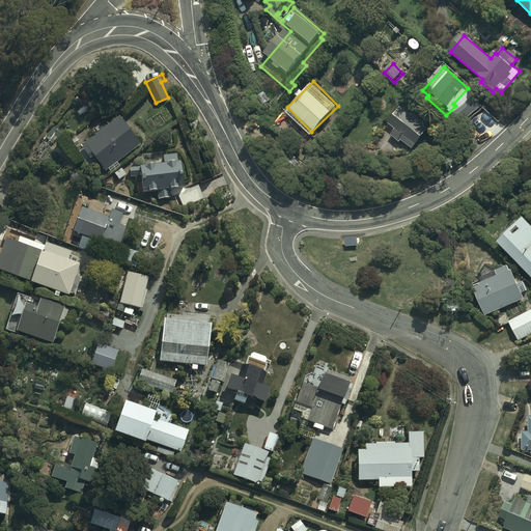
[(427,133),(401,112),(390,127),(395,132),(391,138),(400,145),(401,144),(412,151),(427,133)]
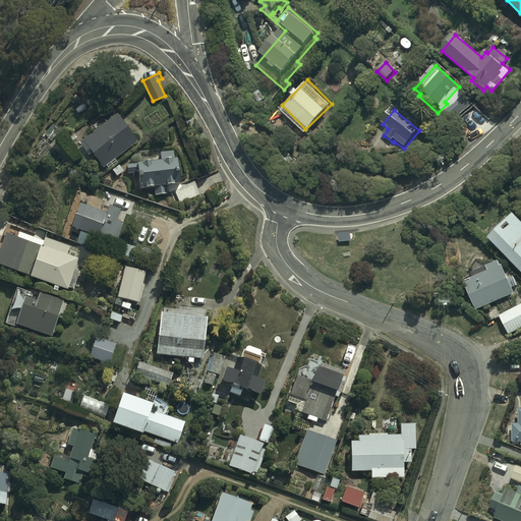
[(138,142),(117,115),(82,141),(83,142),(79,145),(89,156),(93,154),(104,169),(138,142)]
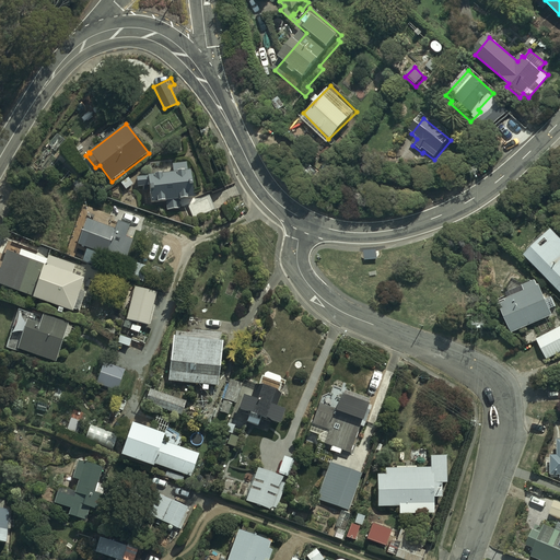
[(174,163),(173,161),(150,163),(151,173),(149,173),(149,175),(137,176),(138,187),(150,185),(152,201),(166,199),(167,209),(182,208),(179,196),(195,195),(191,167),(188,167),(187,161),(174,163)]
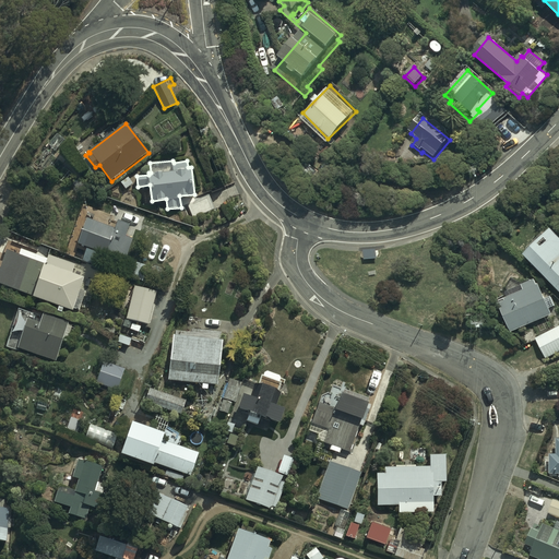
[(213,209),(206,197),(186,207),(192,219),(213,209)]
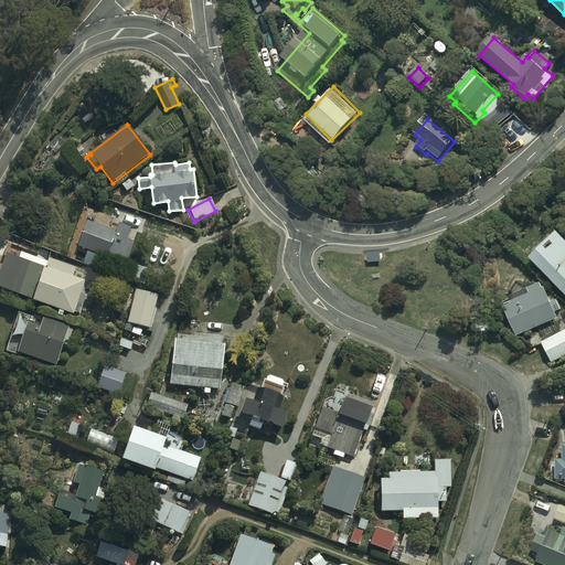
[(92,224),(88,223),(81,246),(84,247),(83,249),(99,255),(98,258),(125,267),(134,244),(126,241),(130,228),(109,222),(110,220),(97,215),(95,223),(93,222),(92,224)]
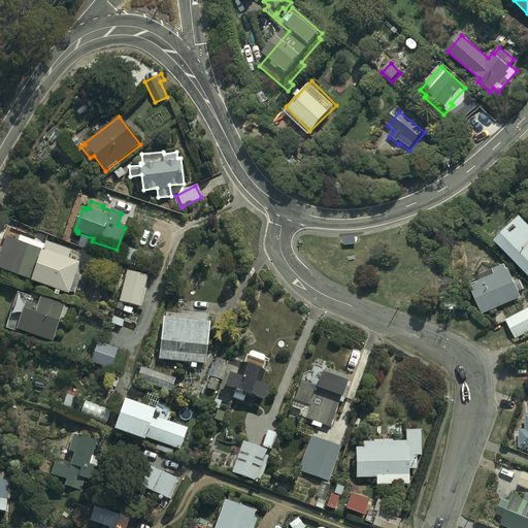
[(527,224),(521,217),(495,239),(527,275),(527,224)]
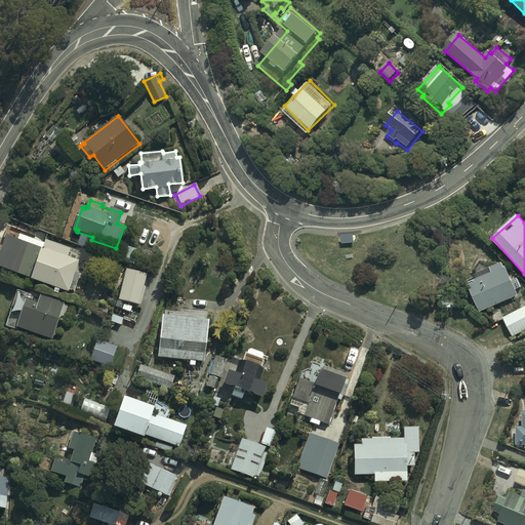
[(4,240),(0,251),(0,272),(31,282),(31,280),(56,288),(54,292),(59,293),(62,289),(70,292),(71,289),(75,291),(81,273),(76,271),(80,259),(69,255),(71,249),(43,239),(39,250),(30,248),(32,243),(17,238),(15,244),(4,240)]
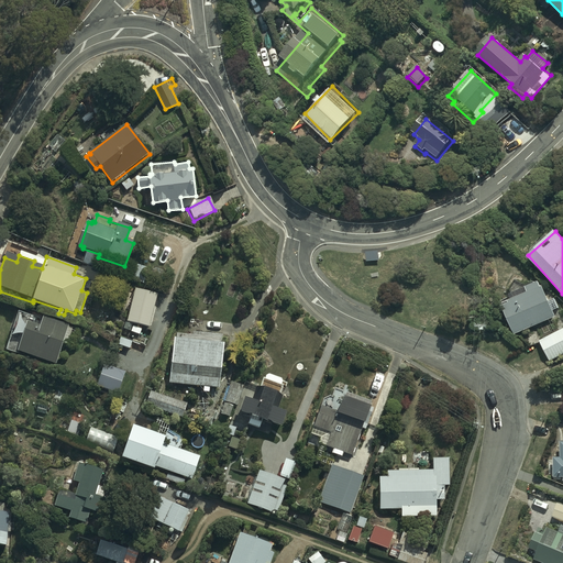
[(133,265),(128,279),(146,287),(153,273),(133,265)]
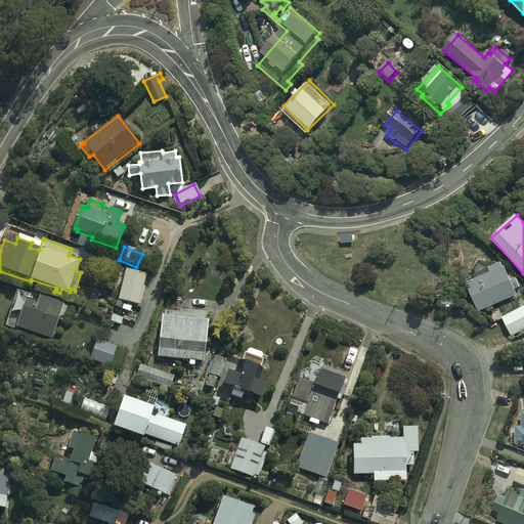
[(476,280),(470,284),(481,312),(519,296),(517,291),(522,289),(518,277),(512,280),(506,264),(504,265),(503,261),(491,265),(491,266),(476,272),(478,277),(475,278),(476,280)]
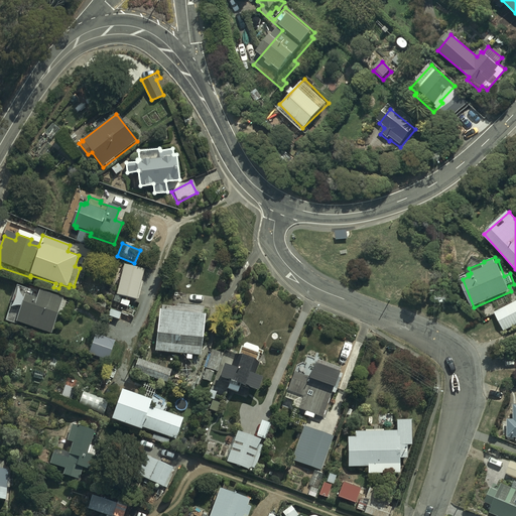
[(117,296),(115,304),(128,308),(131,297),(136,299),(144,270),(124,265),(116,295),(117,296)]
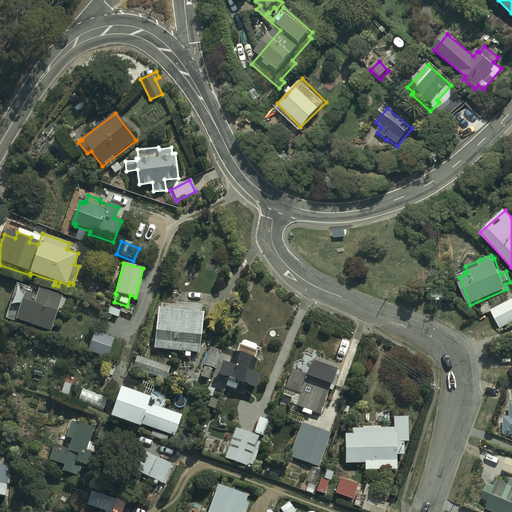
[(37,293),(17,286),(5,320),(15,324),(16,320),(50,332),(63,297),(39,288),(37,293)]
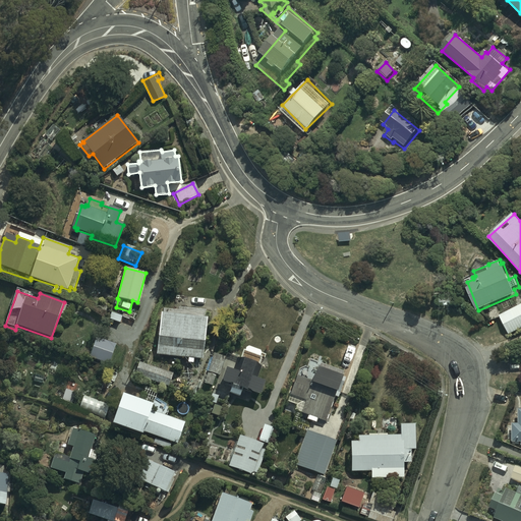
[(520,304),(498,315),(508,337),(520,330),(520,304)]
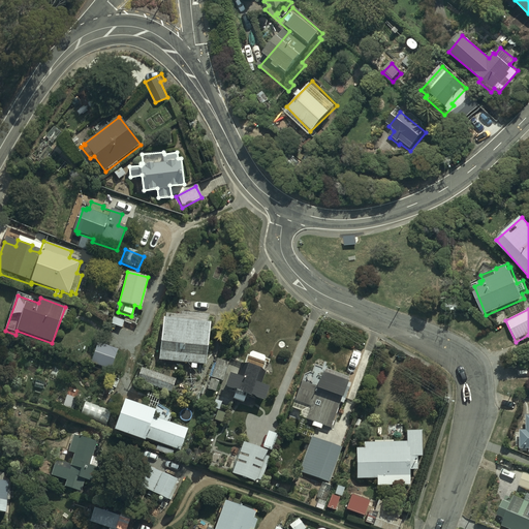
[(191,365),(191,370),(196,370),(197,366),(206,367),(210,322),(163,318),(159,362),(191,365)]
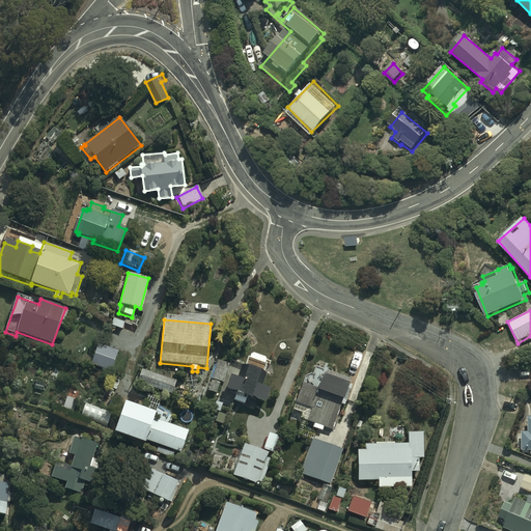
[(119,352),(99,344),(92,364),(112,371),(119,352)]
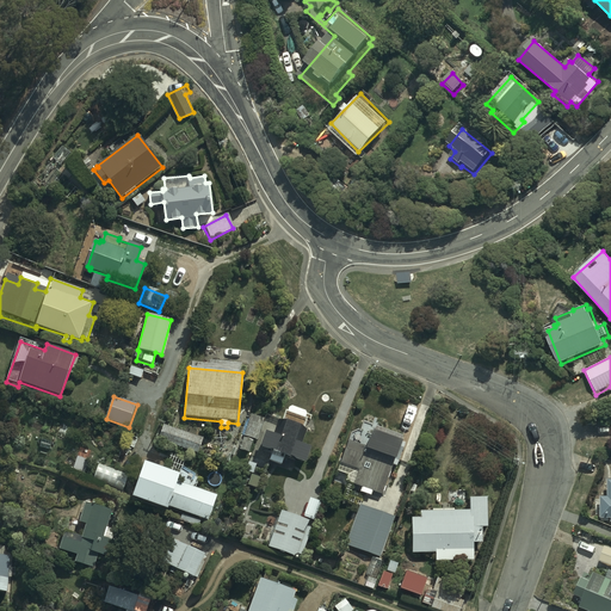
[(281,439),(265,434),(260,450),(304,464),(309,451),(303,449),(307,440),(302,433),(307,418),(288,413),(287,417),(285,415),(282,425),(284,426),(281,439)]
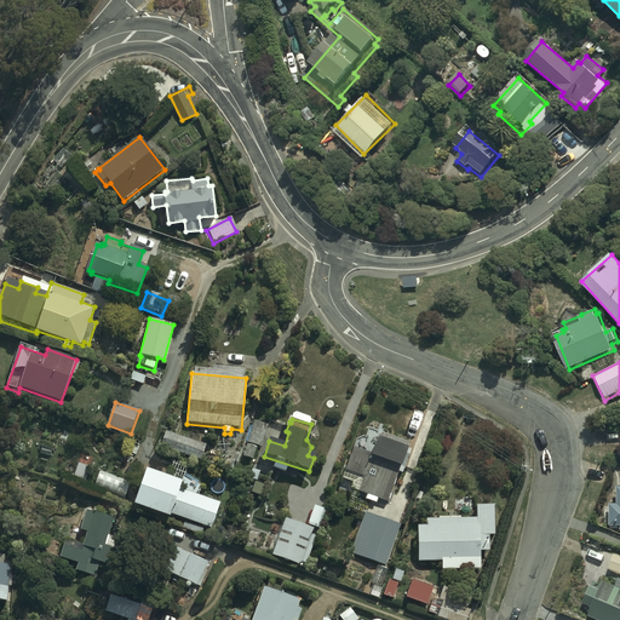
[(264,423),(253,420),(248,443),(262,447),(267,429),(263,428),(264,423)]
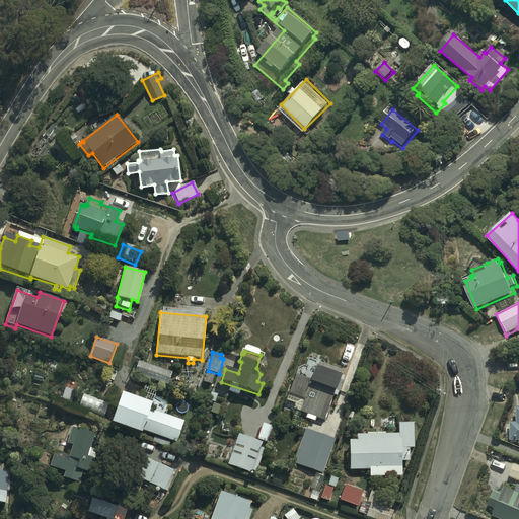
[(299,369),(287,400),(296,403),(294,410),(308,415),(307,418),(315,421),(316,417),(324,420),(345,368),(318,358),(317,363),(309,360),(306,368),(304,367),(299,369)]
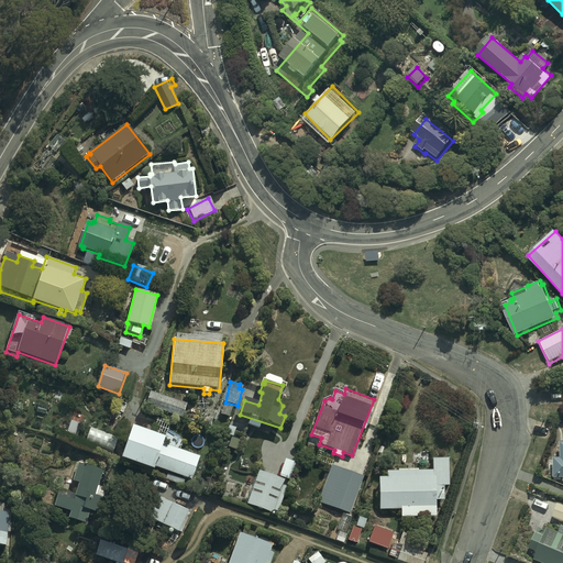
[(187,405),(151,392),(146,406),(181,419),(187,405)]
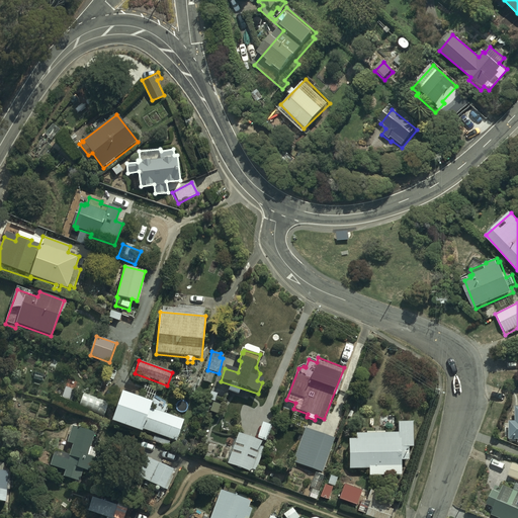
[(168,452),(171,444),(176,445),(184,424),(166,418),(168,412),(164,411),(166,406),(155,403),(158,394),(145,390),(141,399),(121,393),(111,423),(155,438),(152,446),(168,452)]
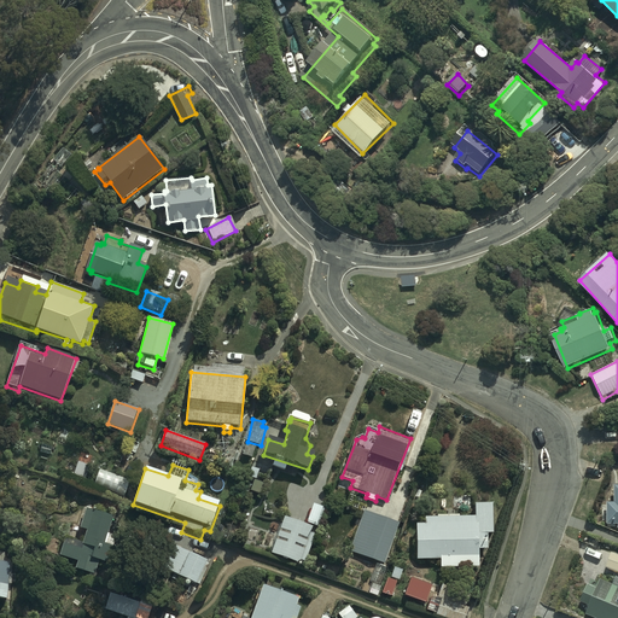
[(130,479),(99,467),(93,484),(124,496),(130,479)]
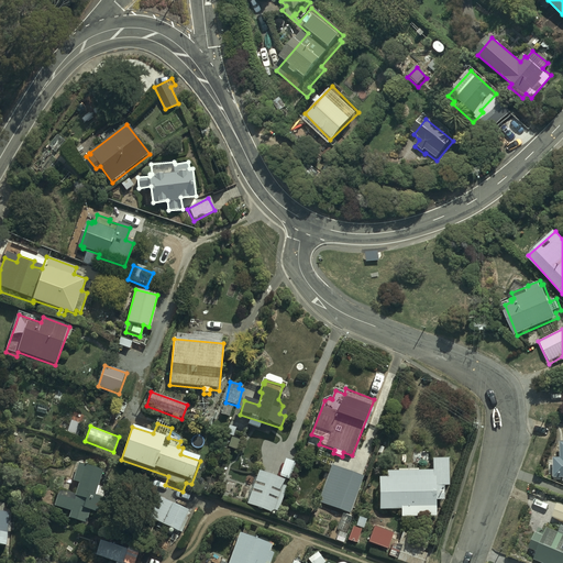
[(279,476),(258,470),(246,505),(272,514),(273,511),(278,514),(286,488),(283,486),(285,479),(290,482),(296,463),(285,459),(279,476)]
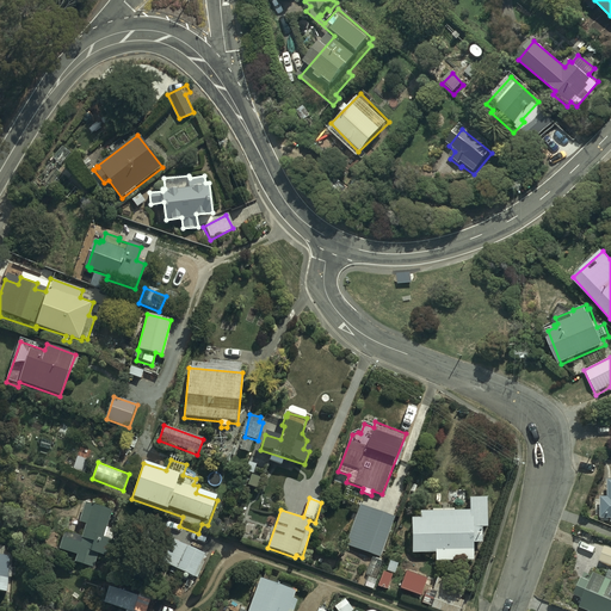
[(421,518),(412,518),(412,556),(438,556),(438,560),(448,560),(448,566),(470,566),(470,555),(474,555),(474,544),(483,544),(483,530),(488,530),(488,498),(470,498),(470,512),(421,512),(421,518)]
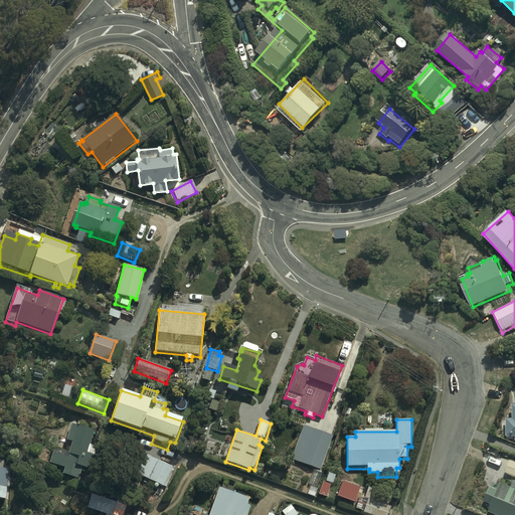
[(68,453),(53,448),(48,464),(64,469),(62,474),(78,480),(82,468),(94,472),(99,457),(87,454),(94,431),(71,423),(66,441),(72,442),(68,453)]
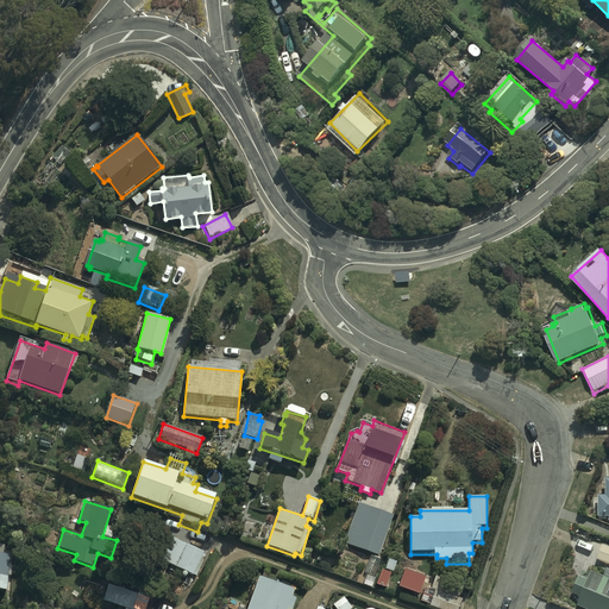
[(393,515),(358,503),(343,545),(377,557),(393,515)]
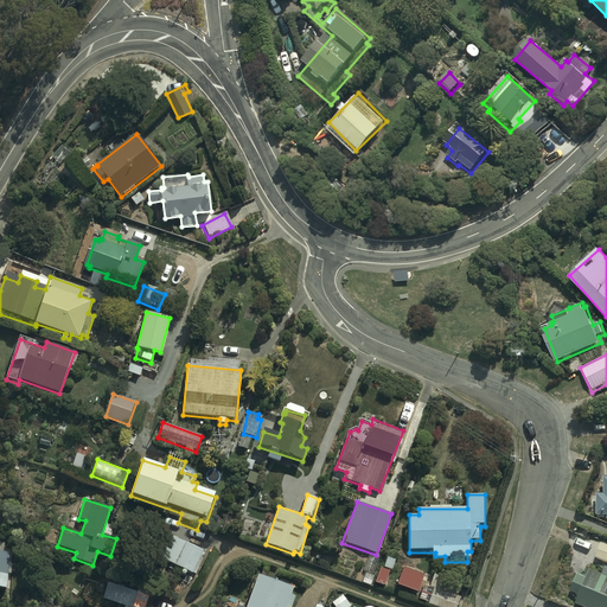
[(202,551),(170,536),(159,560),(195,575),(204,555),(200,554),(202,551)]
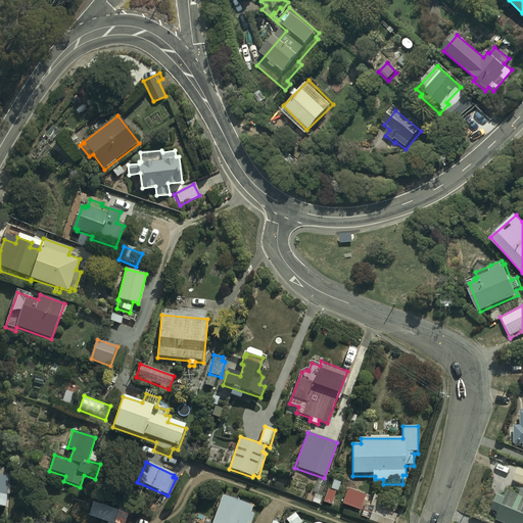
[(522,522),(522,469),(517,468),(512,481),(522,485),(520,492),(510,488),(507,496),(498,493),(493,509),(500,512),(496,520),(506,522),(522,522)]
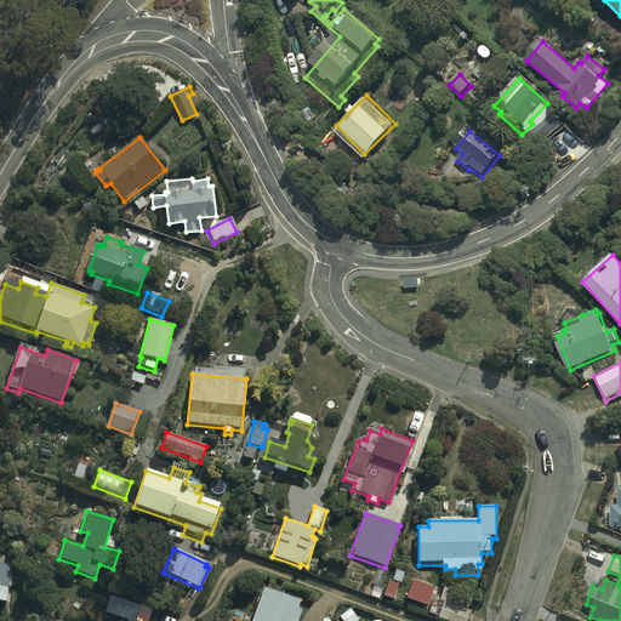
[(0,603),(7,604),(11,570),(0,568),(0,603)]
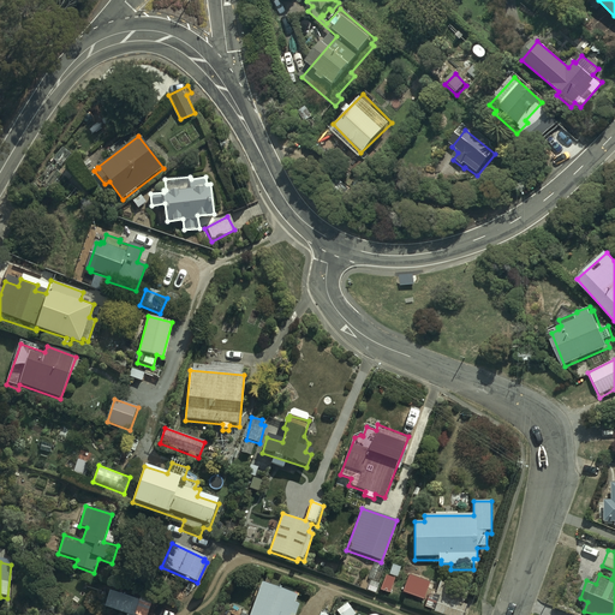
[(439,595),(433,611),(442,614),(464,614),(467,604),(463,603),(467,590),(440,580),(435,593),(439,595)]
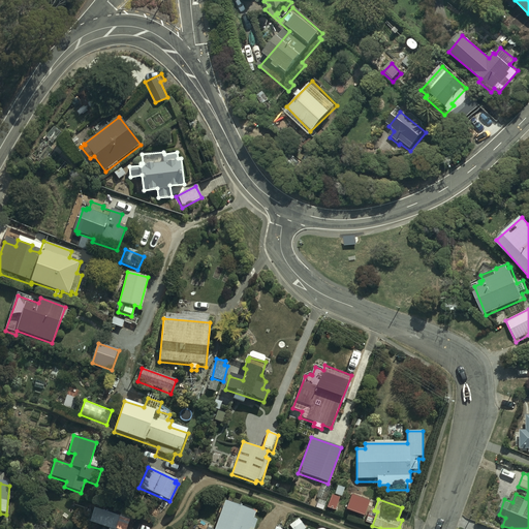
[(257,511),(223,500),(213,528),(254,528),(257,521),(254,520),(257,511)]
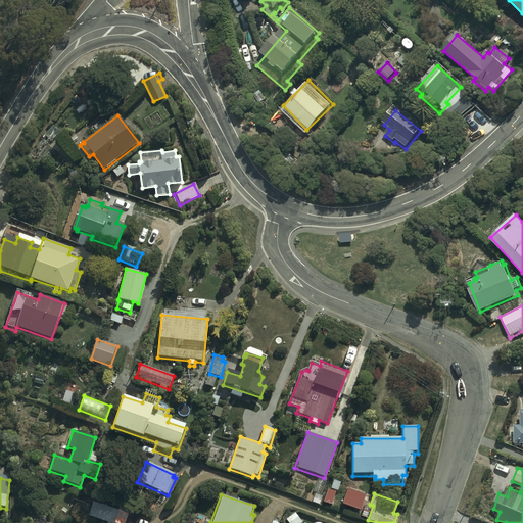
[(94,503),(89,516),(105,522),(121,522),(125,515),(94,503)]
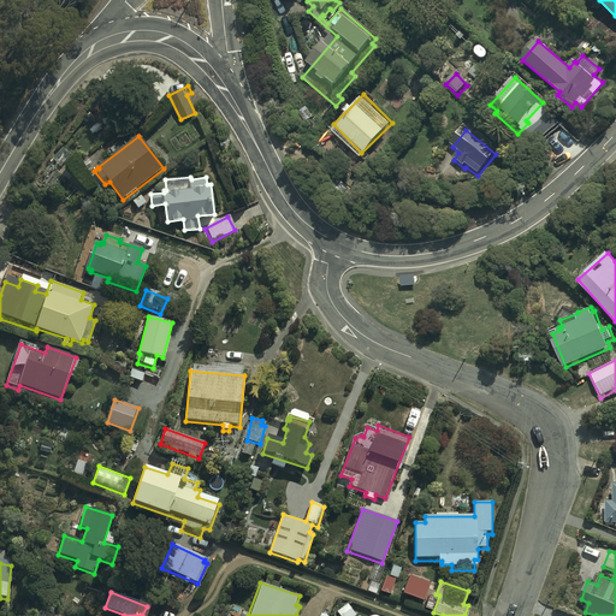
[(347,604),(336,611),(338,615),(354,615),(355,615),(347,604)]
